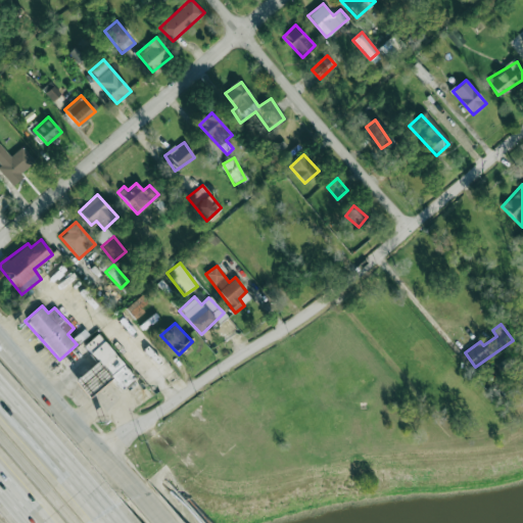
[(135,377),(98,333),(84,345),(97,362),(75,380),(89,397),(112,378),(121,389),(135,377)]
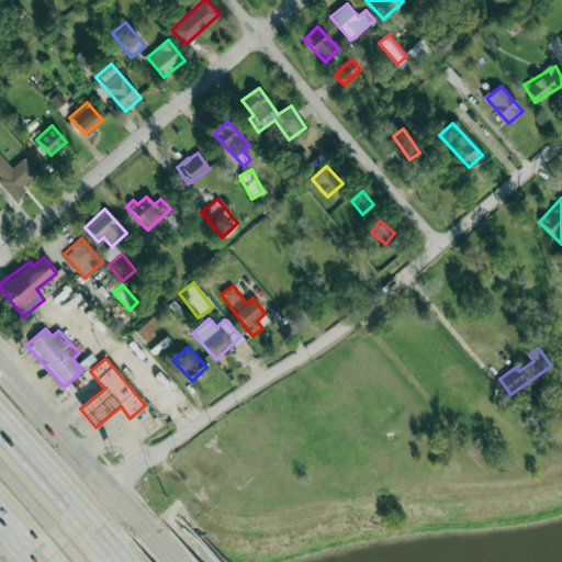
[(534,391),(539,397),(550,389),(546,382),(534,391)]
